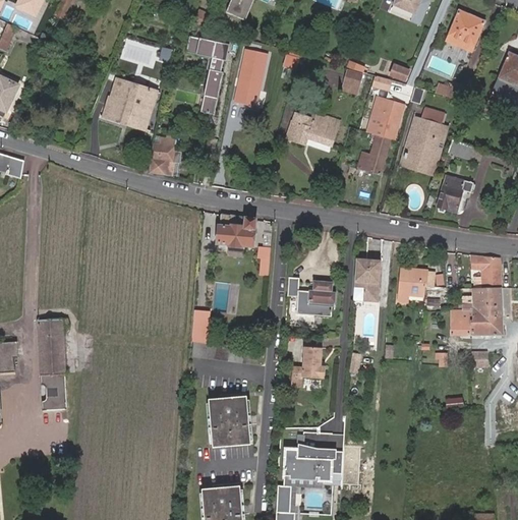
[(55,0),(52,5),(62,9),(66,0),(55,0)]
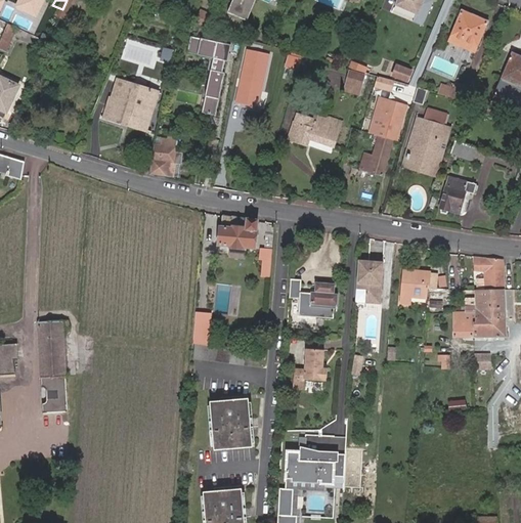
[(72,0),(63,17),(72,22),(81,0),(72,0)]
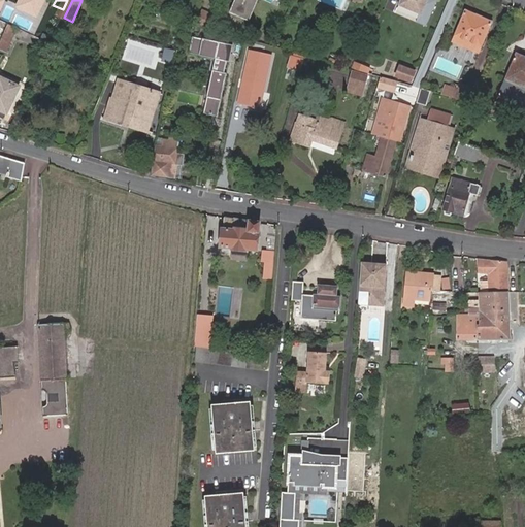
[(259,19),(264,0),(243,0),(240,12),(259,19)]
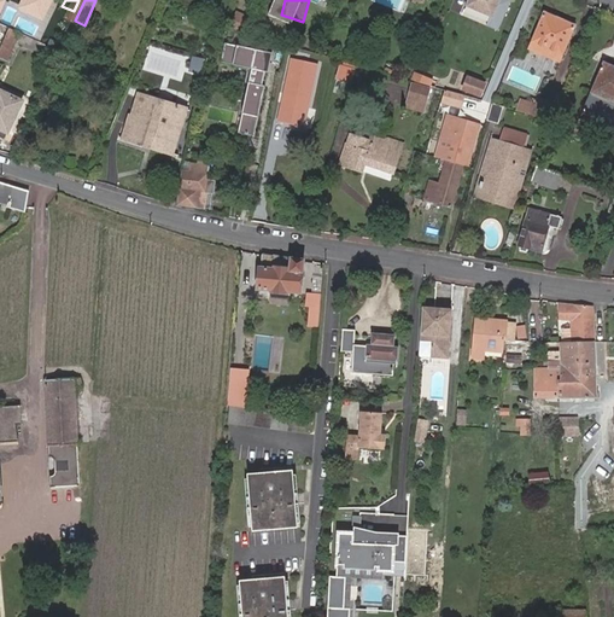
[(465,0),(463,4),(487,13),(490,15),(497,0),(465,0)]
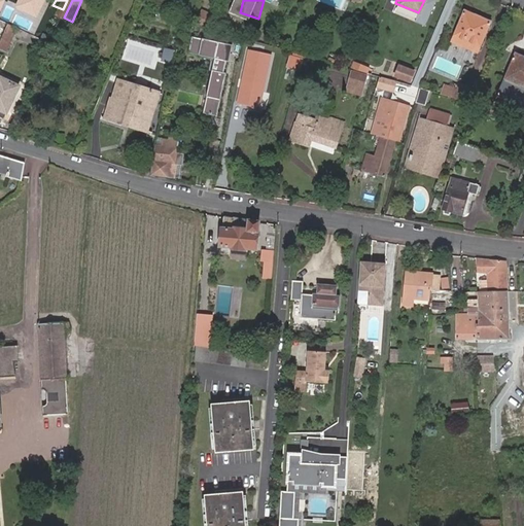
[(424,0),(418,12),(416,11),(412,20),(422,24),(433,0),(424,0)]
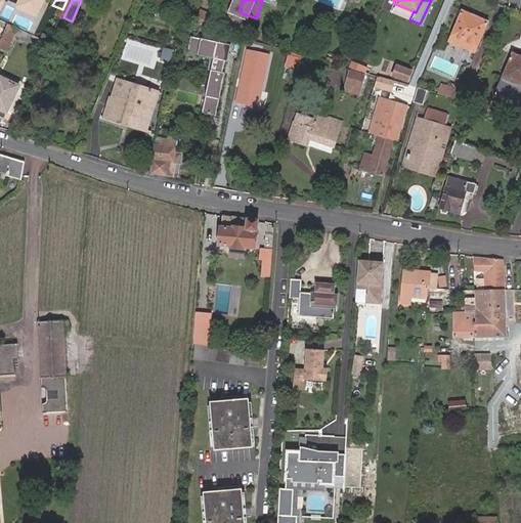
[(55,28),(61,14),(36,1),(30,13),(55,28)]
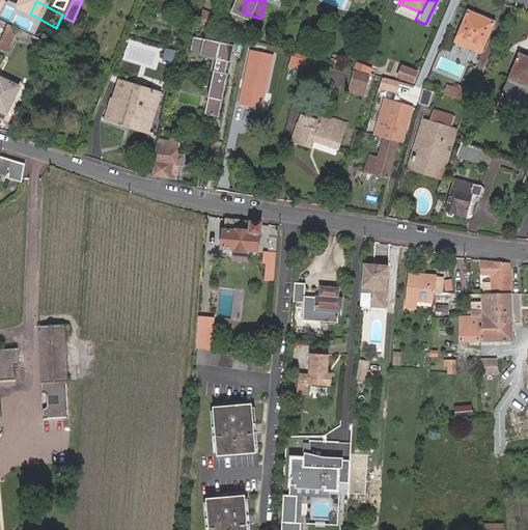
[(43,28),(22,19),(0,8),(0,21),(11,26),(14,27),(18,28),(20,29),(38,37),(43,28)]
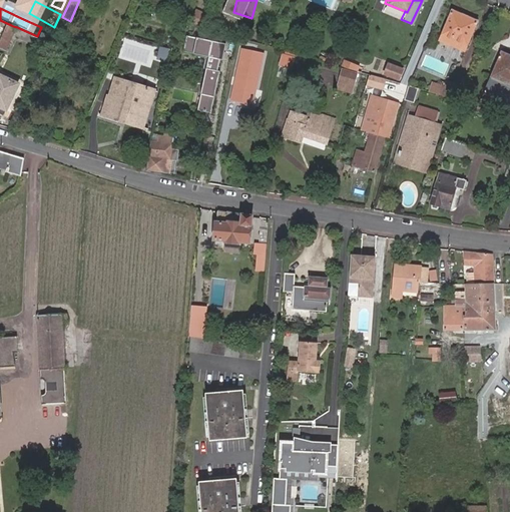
[(465,49),(478,19),(452,8),(439,37),(465,49)]
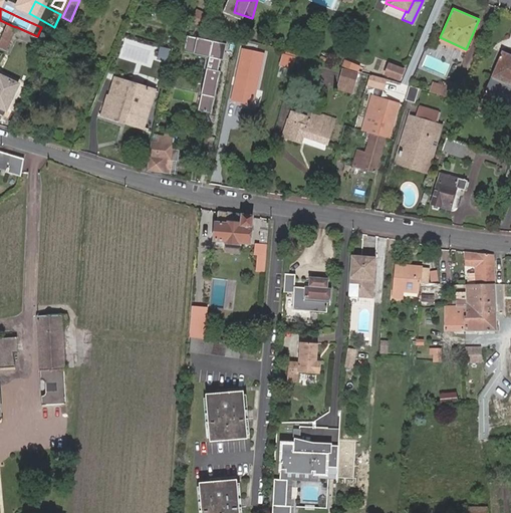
[(215,29),(220,15),(207,11),(202,25),(215,29)]
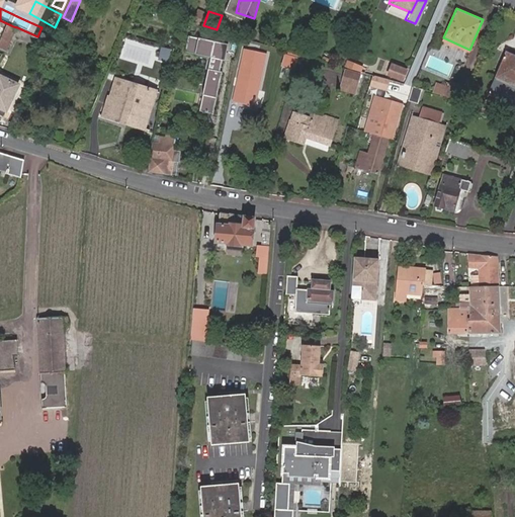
[(11,25),(0,20),(0,47),(1,47),(11,25)]
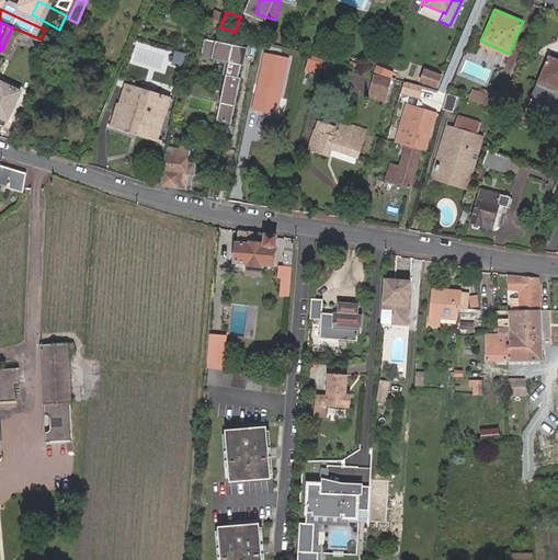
[(4,52),(14,29),(12,27),(1,50),(4,52)]
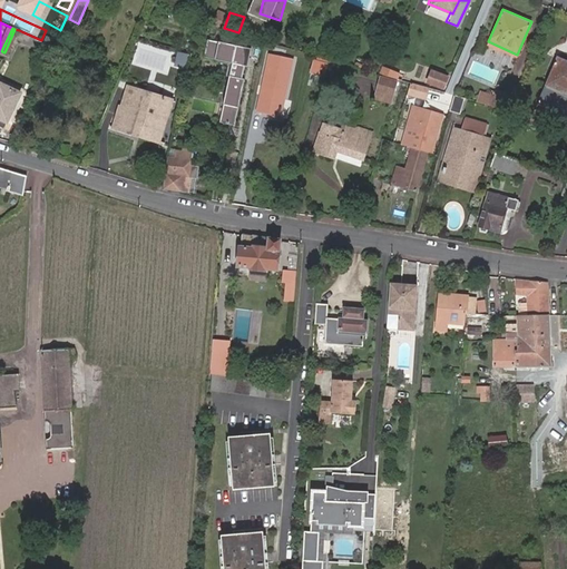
[(18,39),(21,31),(19,30),(15,29),(5,52),(10,56),(18,39)]
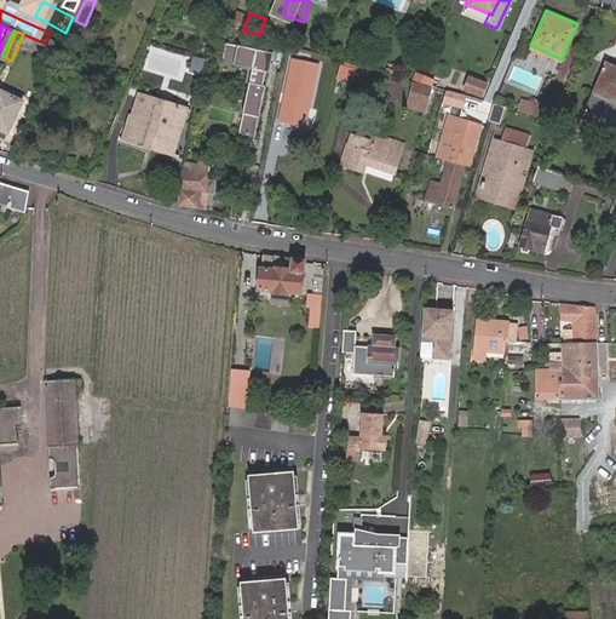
[(56,58),(59,50),(45,44),(23,34),(19,43),(56,58)]
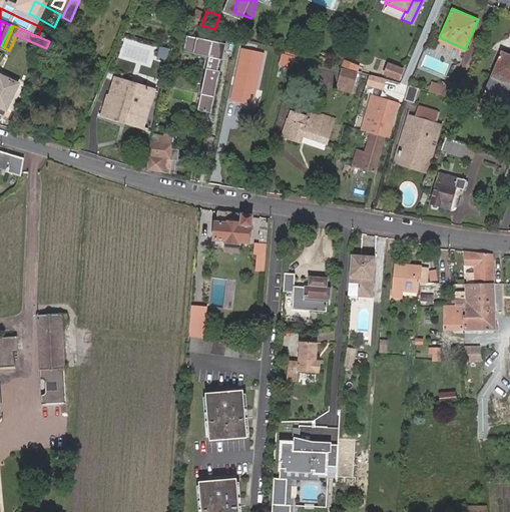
[(234,46),(196,34),(191,50),(214,56),(210,68),(213,68),(203,97),(204,97),(201,108),(214,112),(226,72),(224,71),(227,60),(230,61),(234,46)]
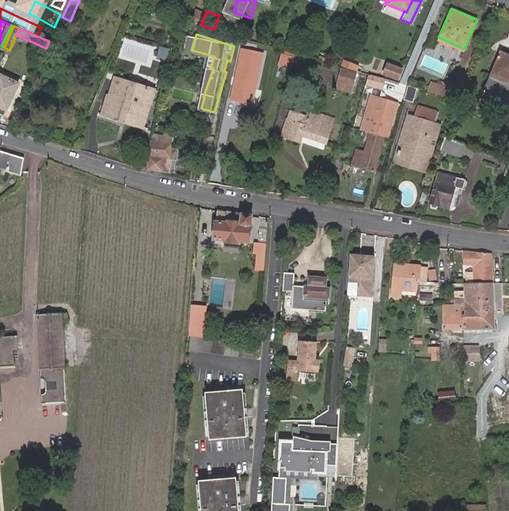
[(248,60),(236,99),(255,104),(267,65),(269,54),(252,49),(248,60)]
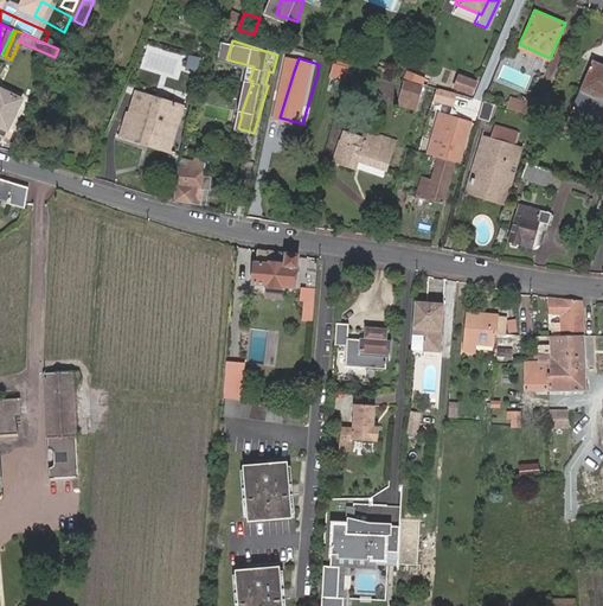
[(572,101),(602,115),(602,64),(590,59),(572,101)]
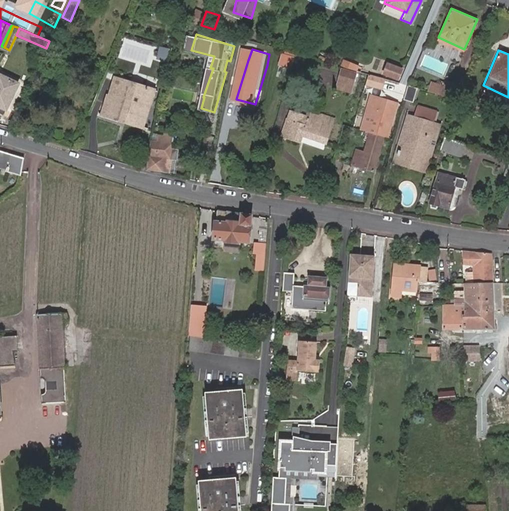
[(286,65),(300,70),(304,61),(289,55),(286,65)]
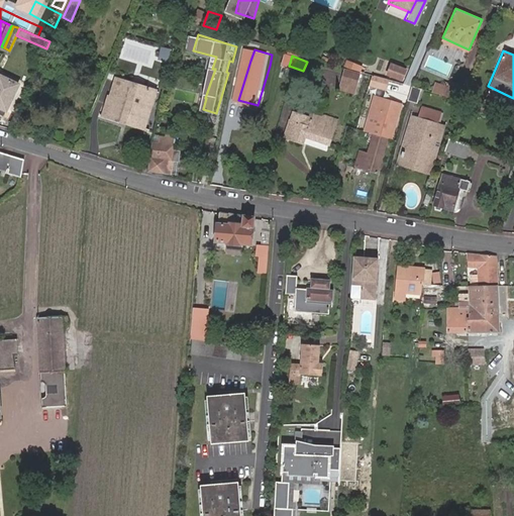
[(356,71),(361,72),(361,71),(365,72),(367,65),(356,62),(355,66),(357,67),(356,71)]
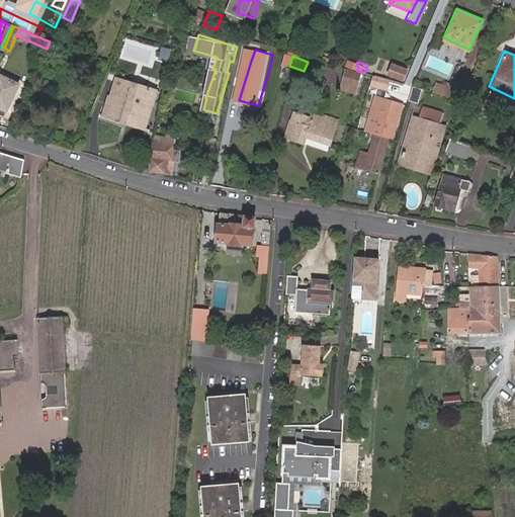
[(403,77),(406,68),(394,65),(392,74),(403,77)]
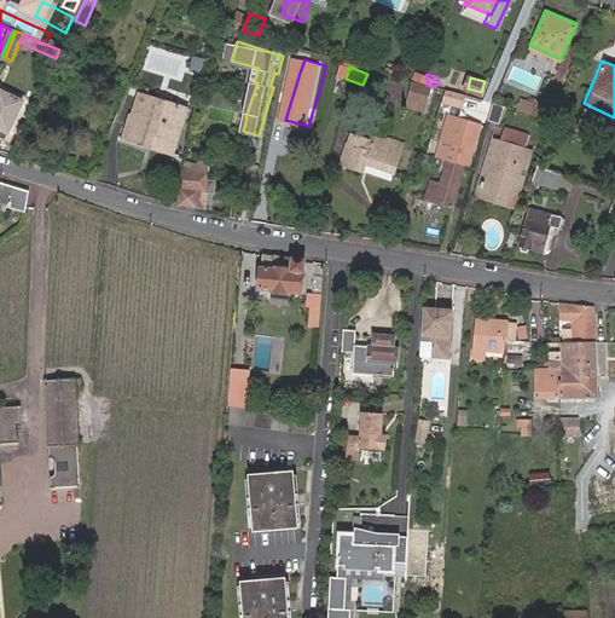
[(413,82),(408,100),(423,104),(428,86),(413,82)]
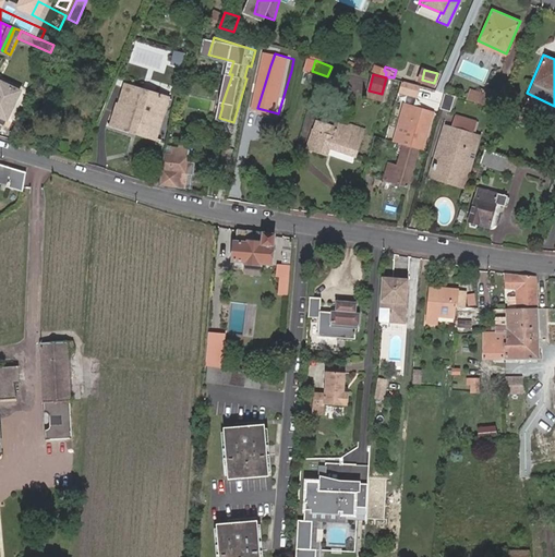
[(414,95),(417,85),(399,81),(397,91),(414,95)]
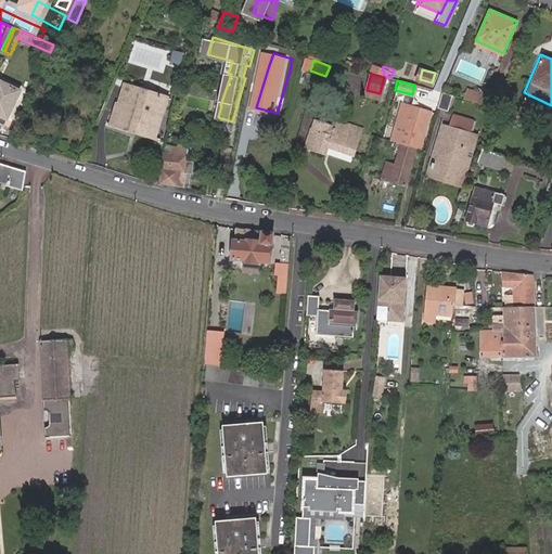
[(0,115),(5,118),(18,91),(0,82),(0,115)]
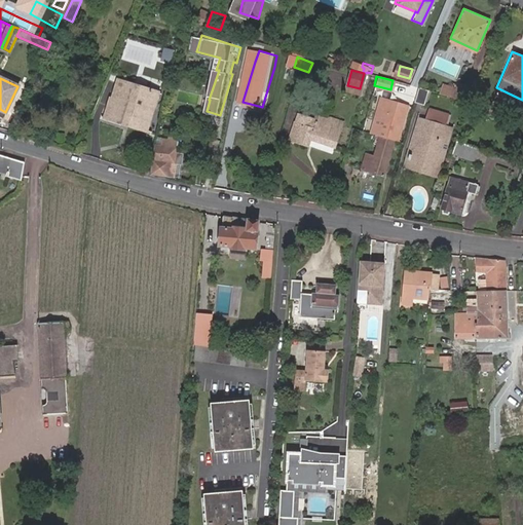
[(150,123),(155,108),(149,107),(154,89),(121,79),(115,98),(113,98),(108,113),(125,118),(126,113),(134,115),(133,118),(150,123)]
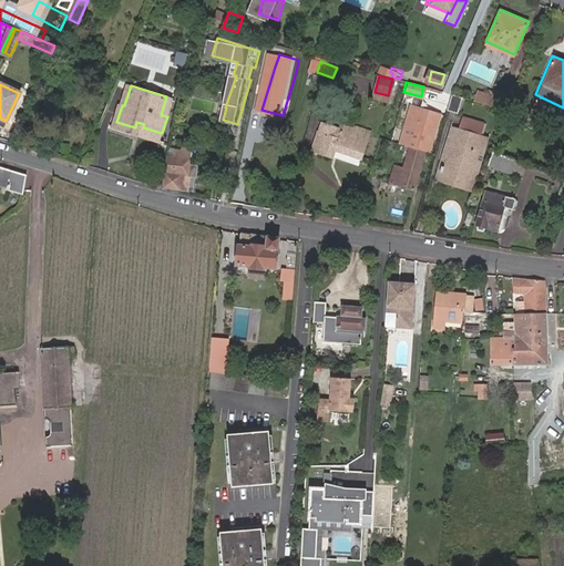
[(449,94),(443,114),(454,116),(459,99),(449,94)]
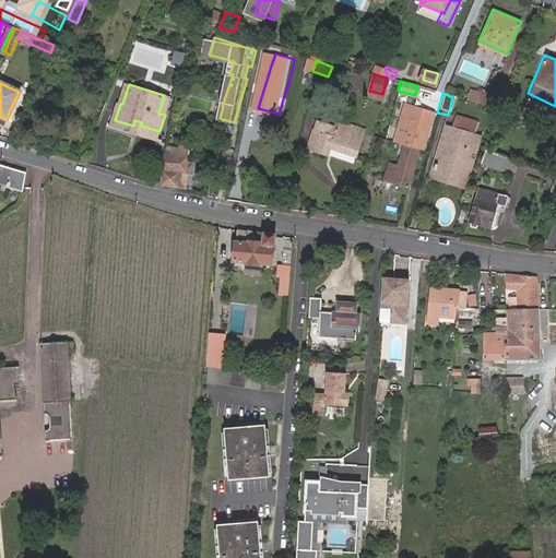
[(555,111),(555,106),(528,93),(524,101),(555,114),(555,111)]
